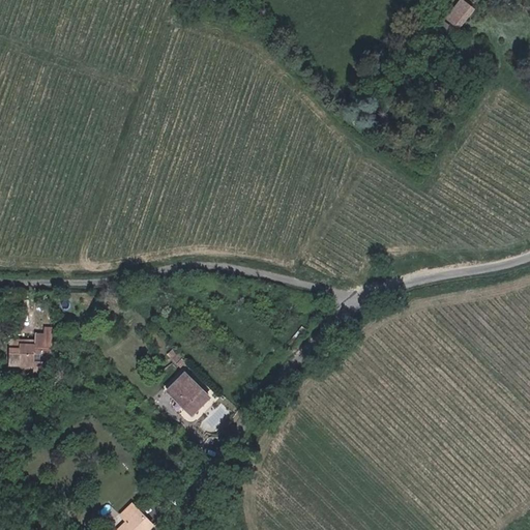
[(473,8),(462,0),(460,0),(447,18),(459,27),(473,8)]
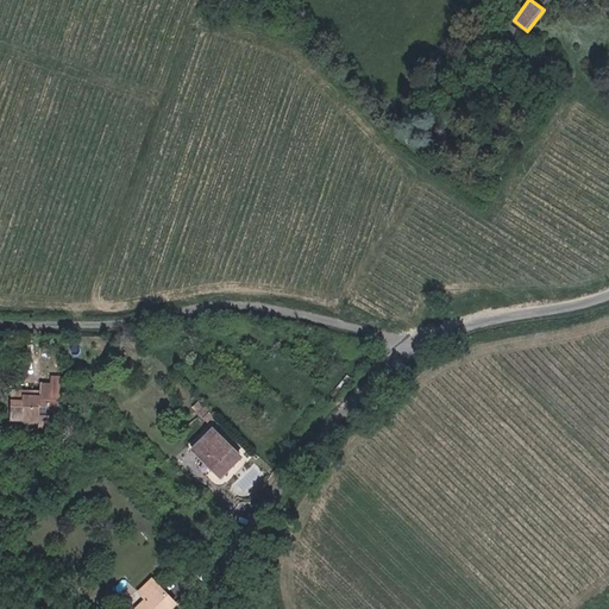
[(512,25),(503,35),(509,39),(518,30),(512,25)]
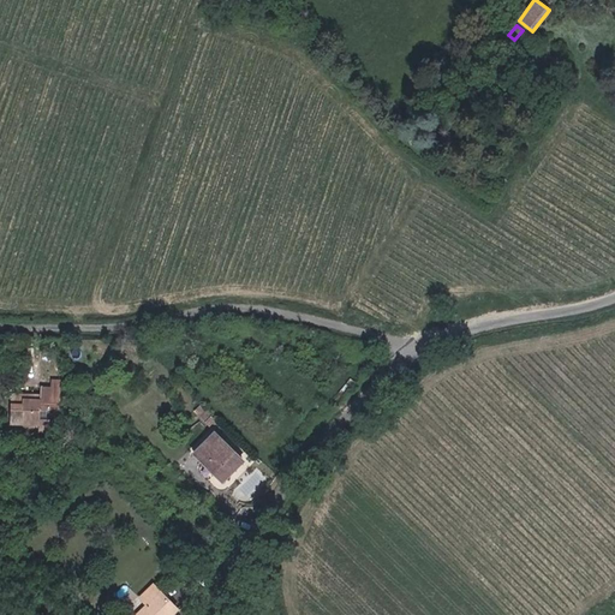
[(23,396),(23,393),(11,392),(9,421),(37,423),(37,430),(49,431),(51,418),(41,417),(41,405),(61,407),(64,378),(53,377),(52,387),(41,386),(40,394),(40,398),(23,396)]
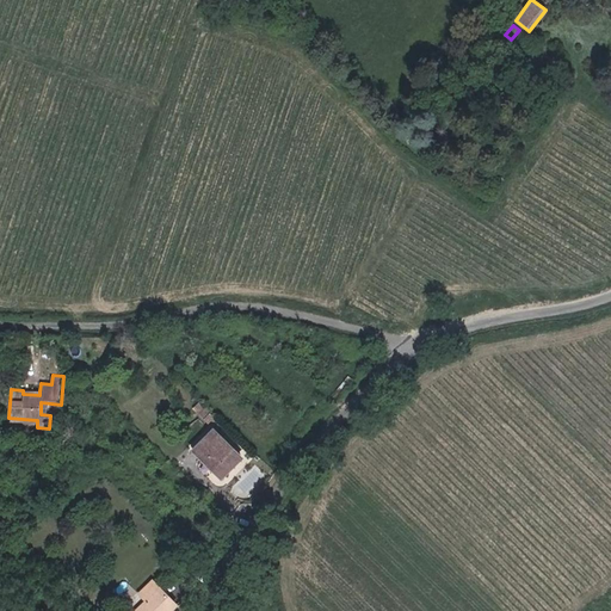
[(197,450),(223,477),(244,457),(217,430),(197,450)]
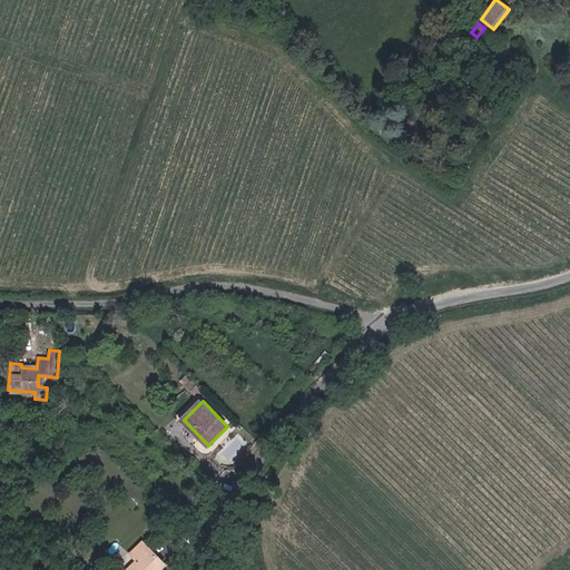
[(126,569),(159,569),(167,563),(149,544),(135,558),(137,560),(126,569)]
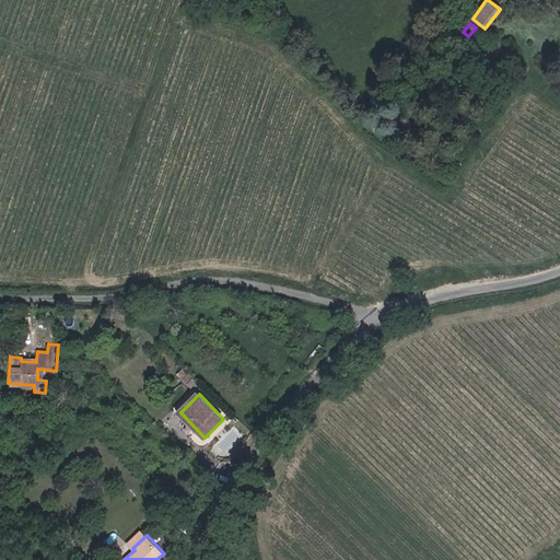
All buildings are outlined.
